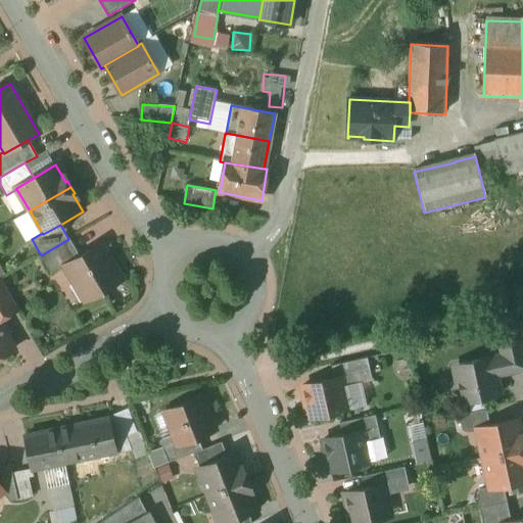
[(41,255),(38,257),(49,277),(65,268),(64,266),(80,256),(69,239),(68,239),(41,255)]
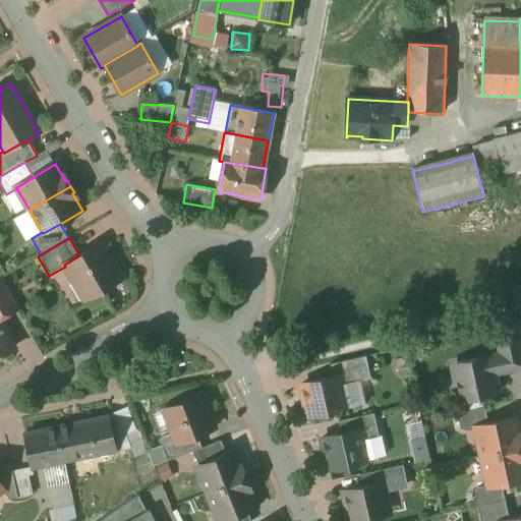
[(79,255),(64,265),(65,267),(84,300),(89,298),(94,299),(103,294),(104,289),(121,279),(101,243),(79,255)]
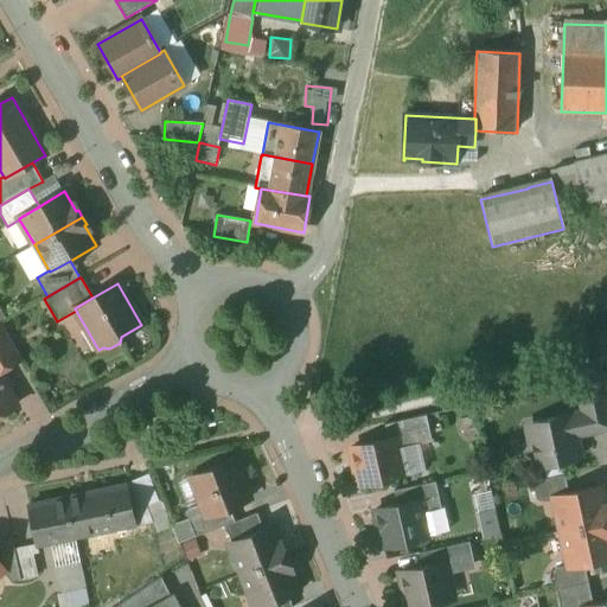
[(0,372),(20,362),(0,327),(0,326),(0,372)]
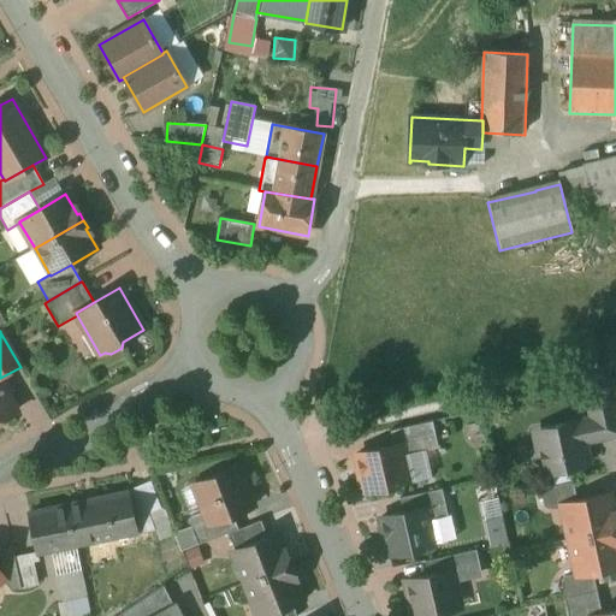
[(0,421),(17,412),(0,380),(0,421)]
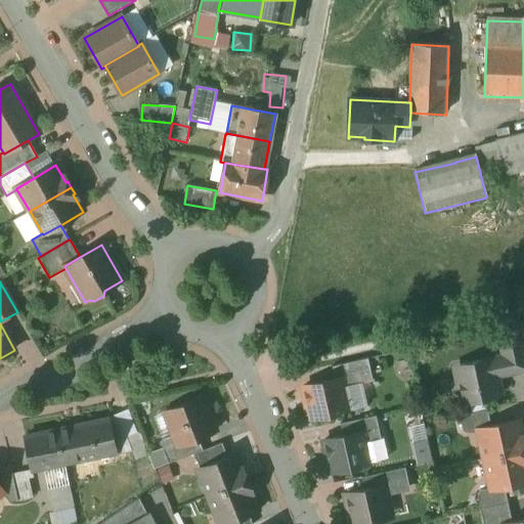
[(523,342),(501,348),(504,356),(508,374),(523,369),(523,342)]
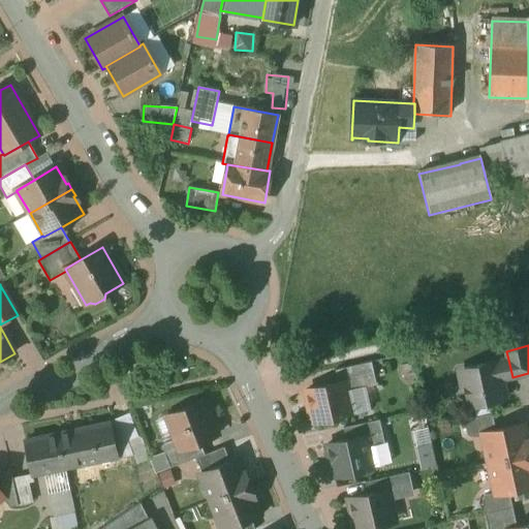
[(508,360),(464,370),(466,381),(458,395),(465,399),(467,407),(505,399),(501,379),(512,377),(508,360)]
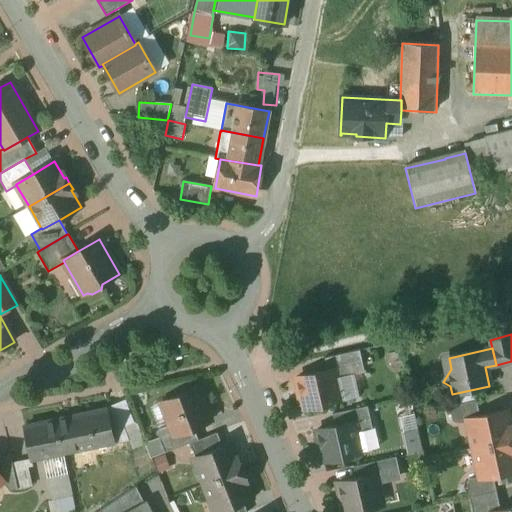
[(359,350),(324,358),(327,371),(334,370),(336,379),(364,373),(359,350)]
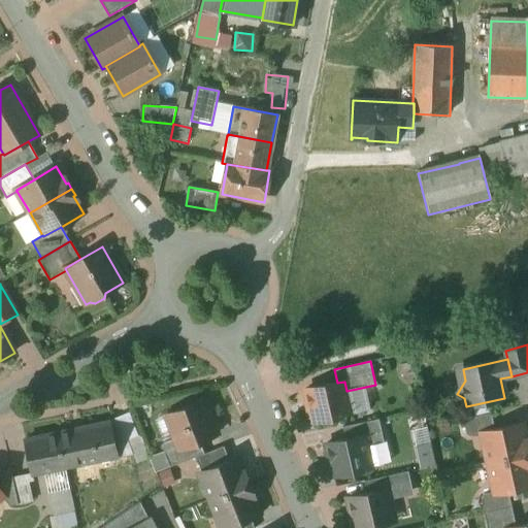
[(337,383),(305,390),(308,402),(307,402),(306,405),(309,420),(312,422),(352,413),(347,391),(344,382),(337,383)]
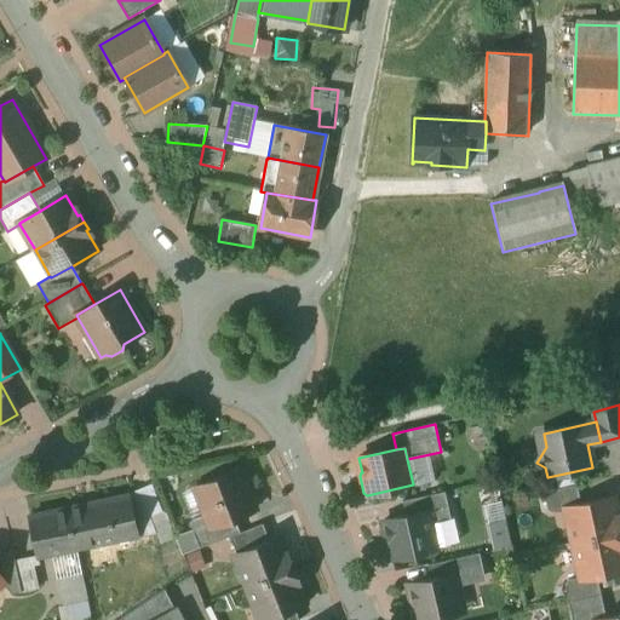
[(225,477),(222,475),(211,480),(210,483),(195,488),(206,516),(211,527),(234,517),(254,510),(248,494),(250,489),(244,472),(239,471),(225,477)]
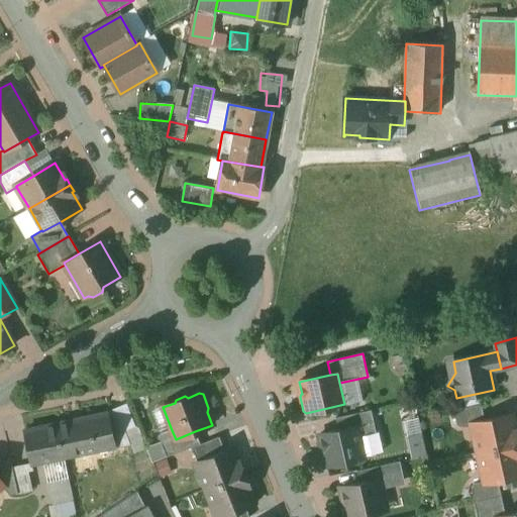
[(481,405),(453,411),(456,425),(461,428),(471,426),(475,425),(474,423),(485,421),(481,405)]
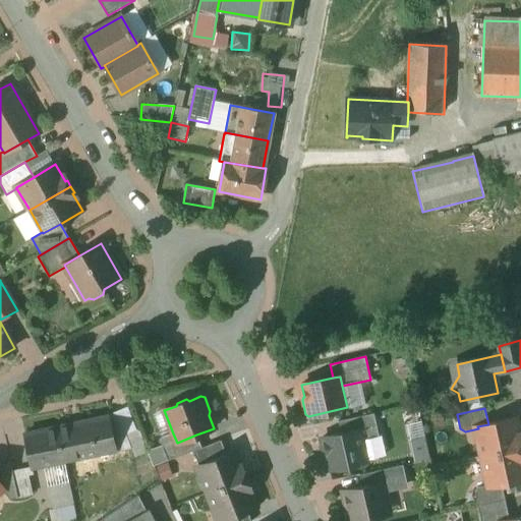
[(373,413),(338,421),(341,435),(360,429),(363,440),(379,437),(373,413)]
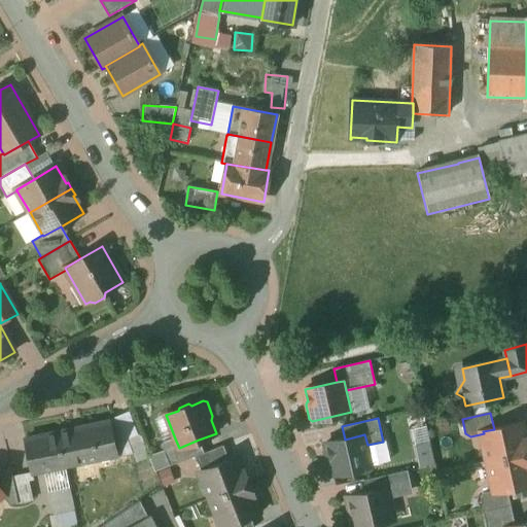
[(109,421),(58,432),(65,467),(116,457),(109,421)]
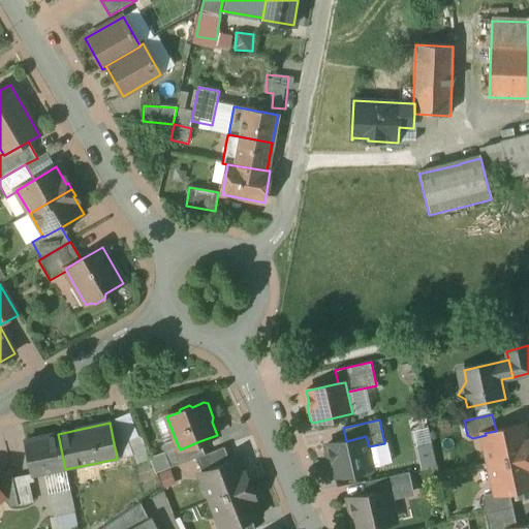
[(496,431),(485,433),(486,435),(481,436),(488,464),(528,455),(528,448),(528,447),(527,447),(522,425),(496,431)]
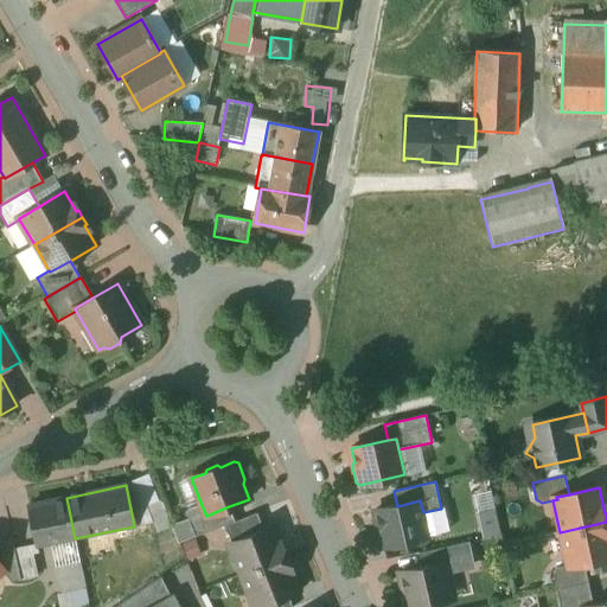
[(66,498),(29,506),(37,547),(75,538),(66,498)]
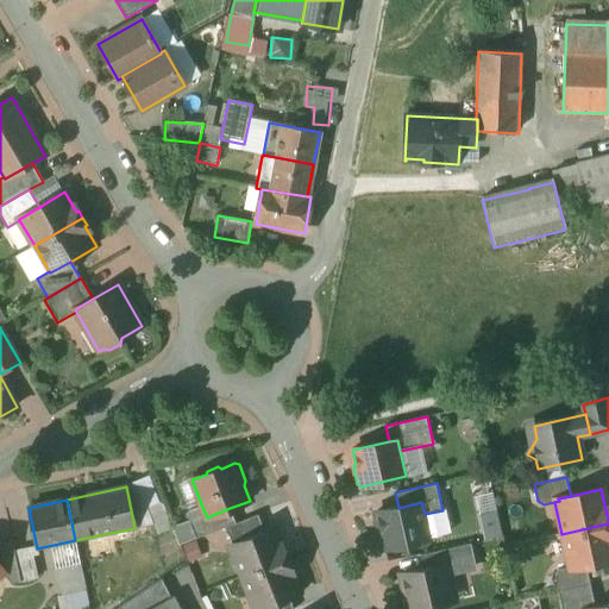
[(163,502),(148,508),(157,535),(173,528),(163,502)]
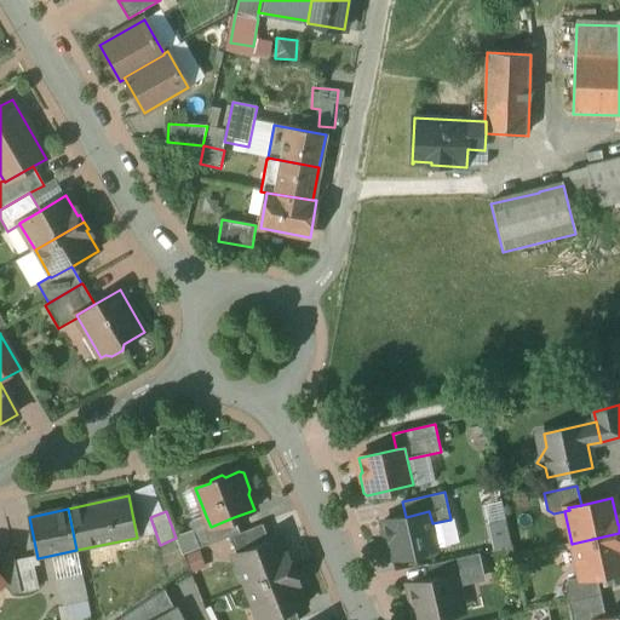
[(406,517),(384,522),(386,537),(384,540),(388,556),(391,558),(406,556),(409,557),(420,555),(422,552),(432,550),(429,533),(434,532),(432,523),(429,511),(406,517)]
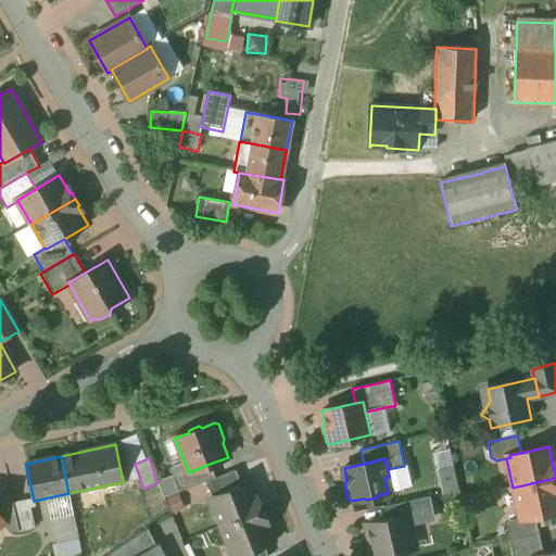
[(210,464),(189,472),(185,463),(169,468),(179,492),(206,482),(215,478),(210,464)]
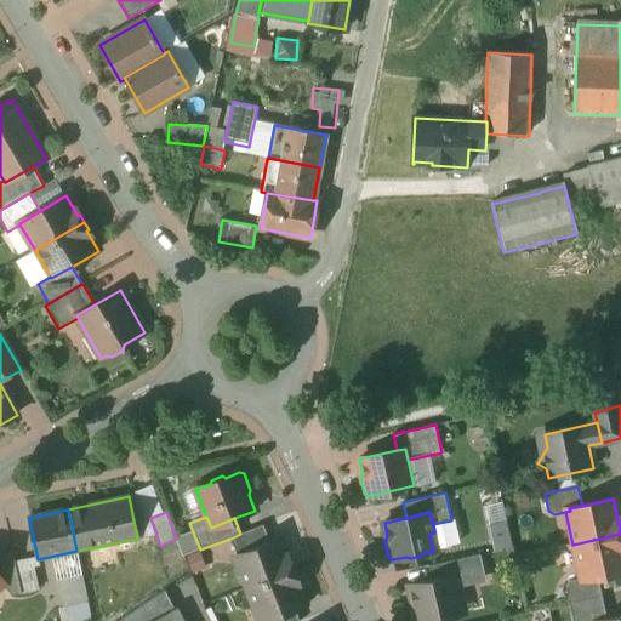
[(240,534),(231,539),(238,556),(271,542),(263,525),(240,534)]
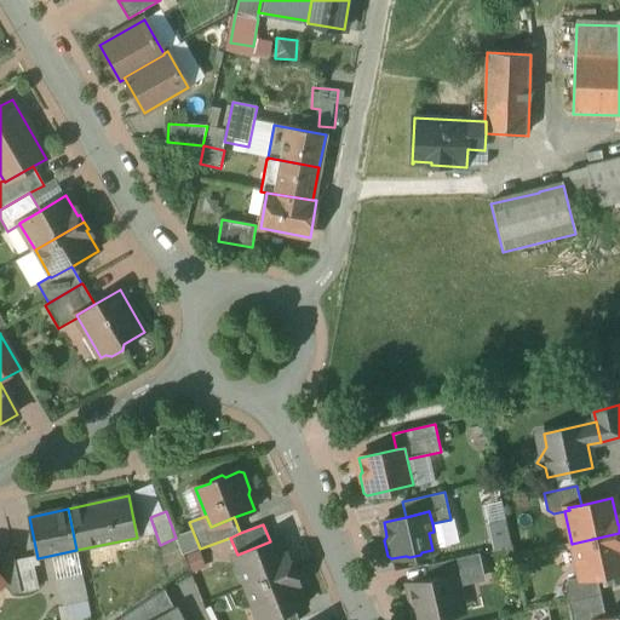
[(619,533),(572,544),(579,578),(584,577),(584,579),(597,577),(619,570),(619,533)]
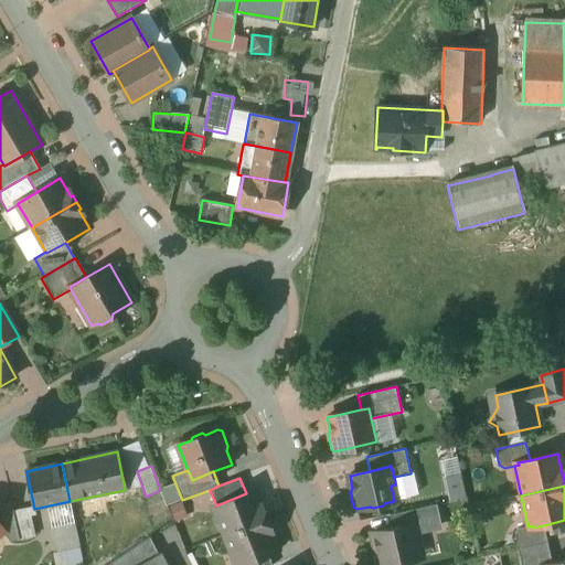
[(246,493),(216,505),(217,510),(215,514),(224,535),(267,519),(264,511),(262,511),(254,490),(246,493)]
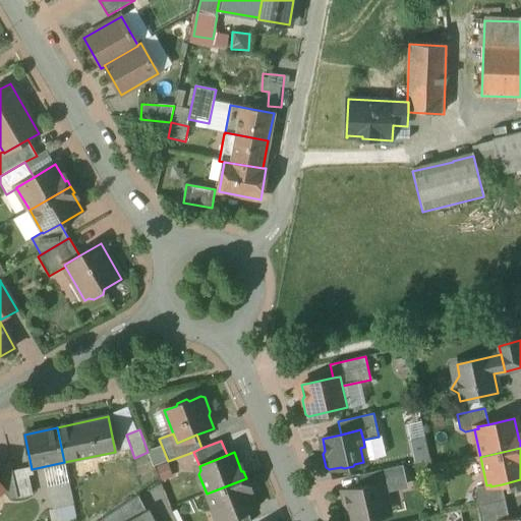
[(11,463),(0,465),(0,484),(3,489),(3,490),(10,500),(18,499),(12,472),(11,463)]
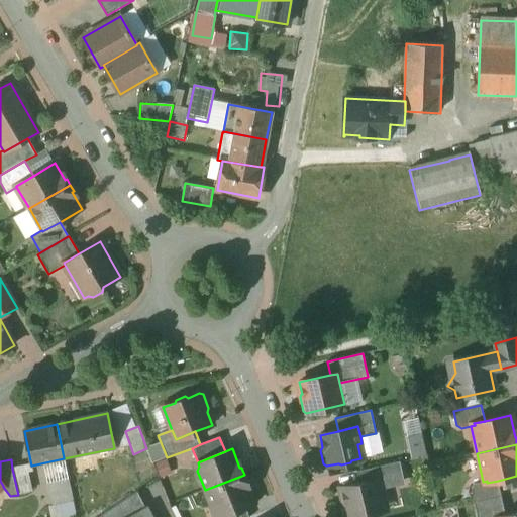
[(400,461),(356,472),(359,484),(395,477),(395,478),(403,476),(400,461)]
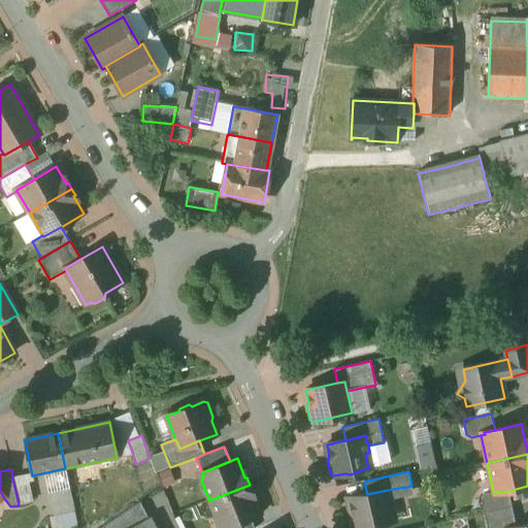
[(12,479),(19,505),(33,502),(27,475),(12,479)]
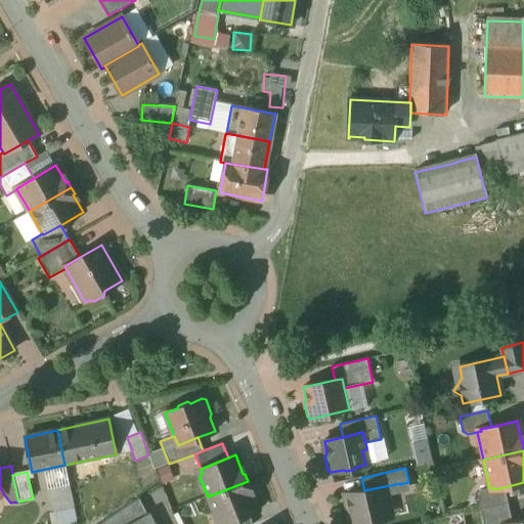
[(248,481),(208,496),(214,514),(219,516),(221,523),(222,523),(249,514),(257,511),(249,489),(250,488),(248,481)]
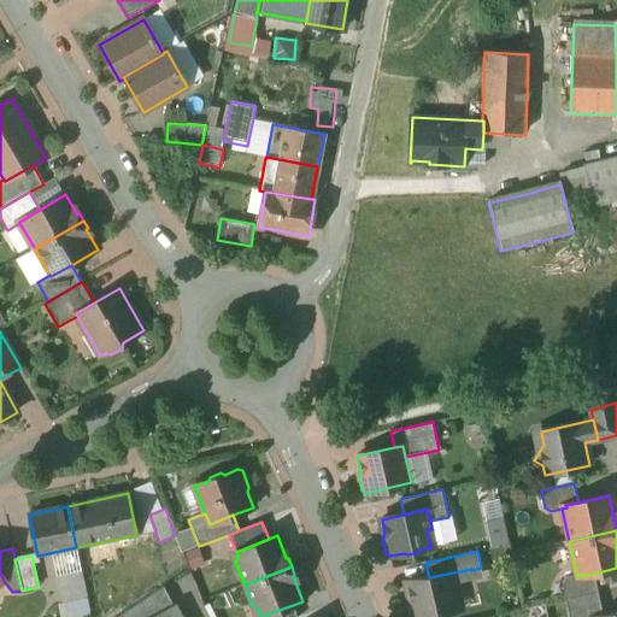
[(429,577),(406,582),(410,597),(407,600),(411,616),(422,616),(456,610),(452,593),(457,593),(456,585),(474,580),(471,570),(471,569),(429,577)]
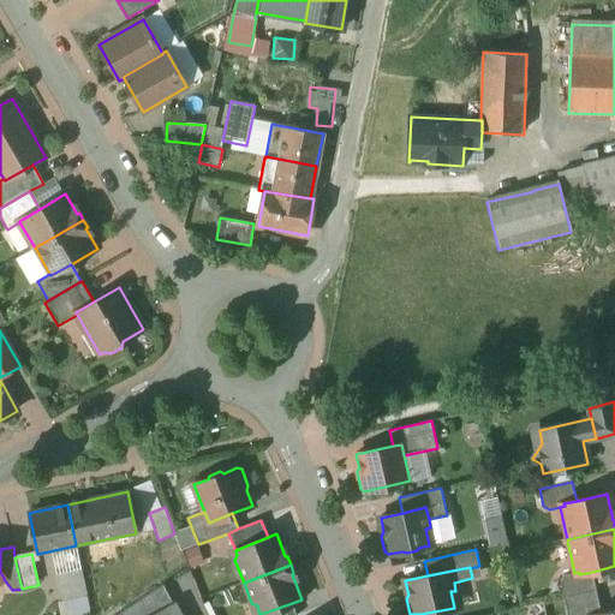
[(81,569),(57,574),(61,595),(66,593),(67,602),(87,597),(81,569)]
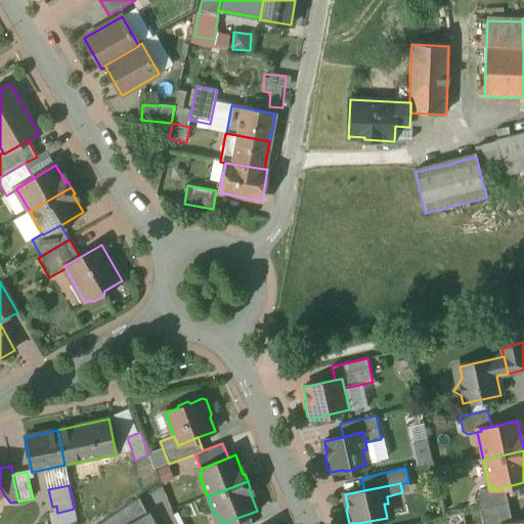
[(505,487),(493,489),(493,487),(489,488),(480,490),(477,495),(480,510),(508,504),(505,487)]
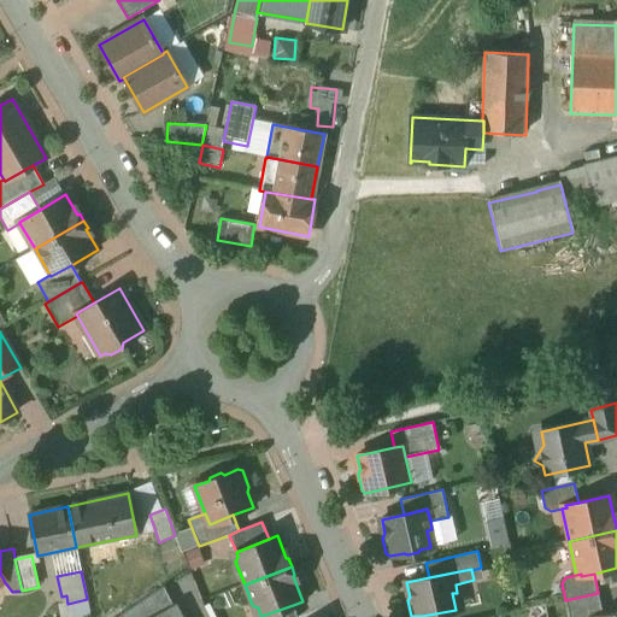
[(164,587),(119,616),(118,616),(151,616),(164,611),(154,595),(165,588),(164,587)]
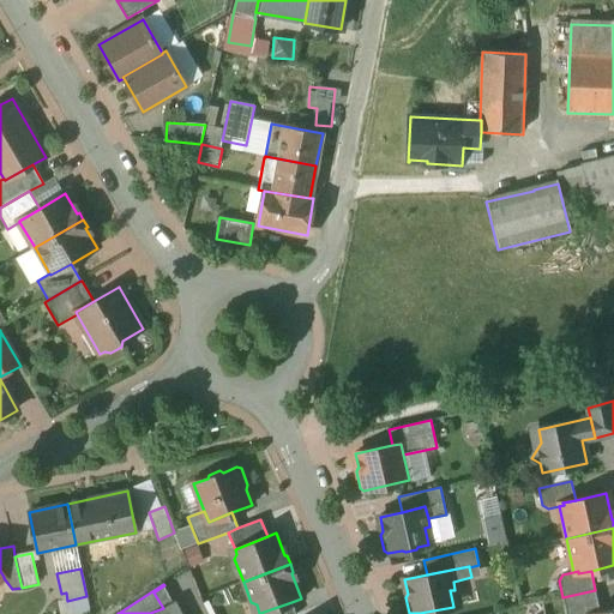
[(595,590),(563,597),(566,613),(597,613),(600,613),(595,590)]
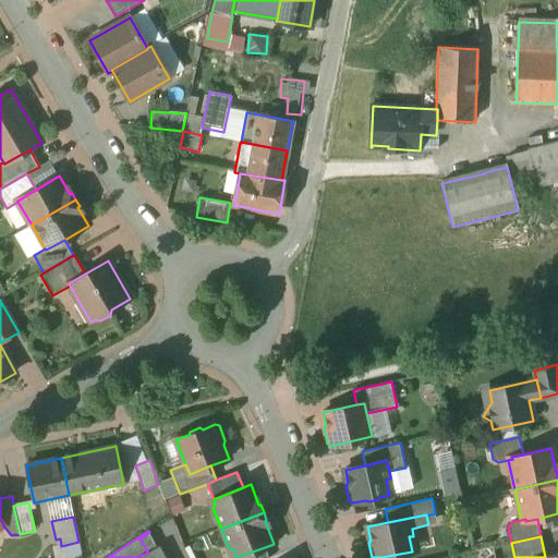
[(148,553),(136,557),(162,557),(158,547),(148,553)]
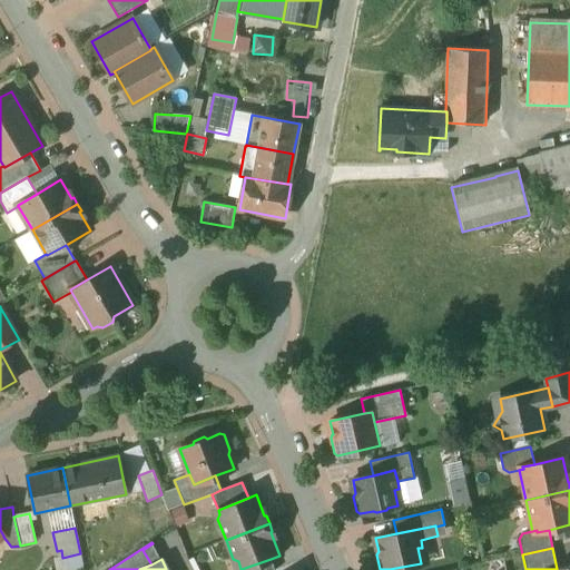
[(274,569),(271,559),(242,569),(274,569)]
